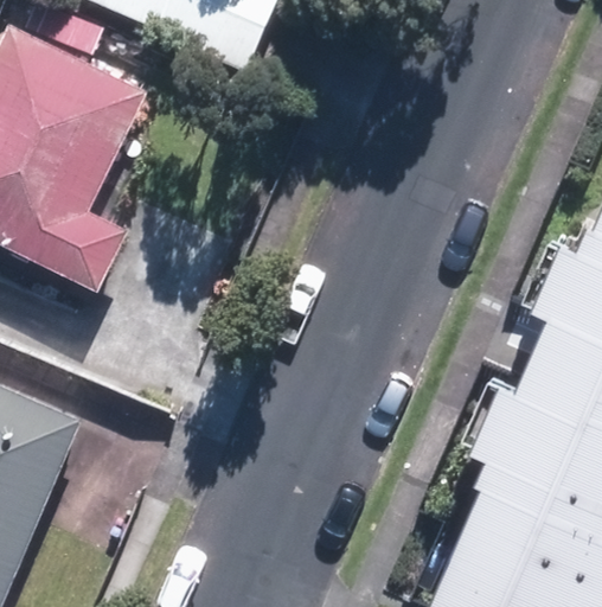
[(87,0),(251,64),(276,0),(87,0)]
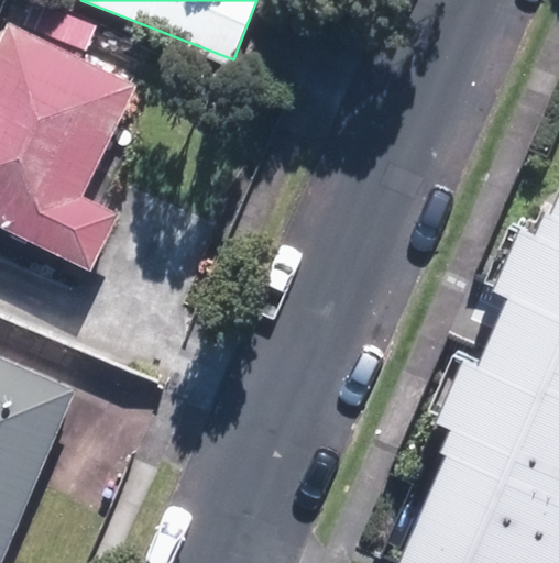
[(138,84),(7,22),(0,36),(0,221),(91,265),(117,212),(83,197),(138,84)]
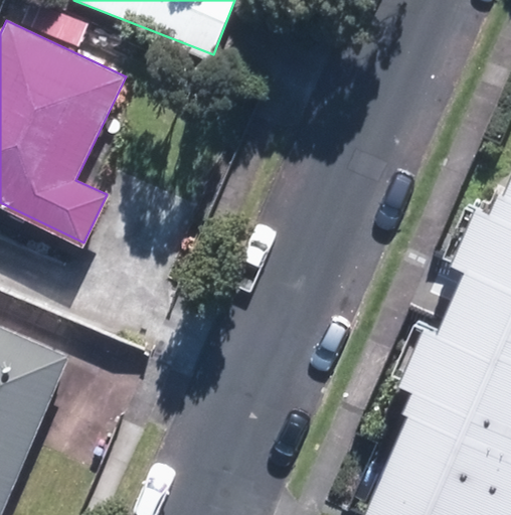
[(510,195),(505,193),(496,213),(477,205),(453,261),(471,269),(510,289),(510,195)]
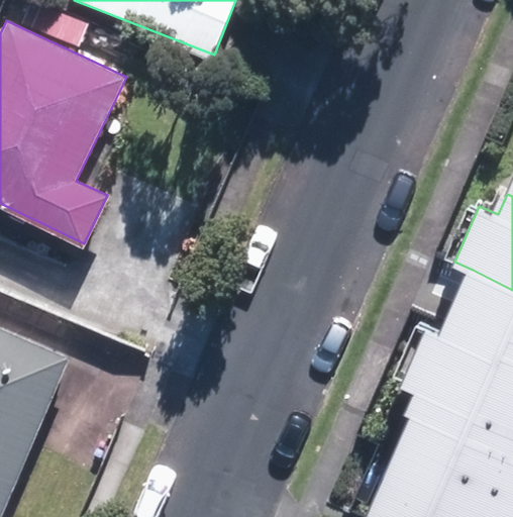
[(512,356),(512,290),(473,270),(445,332),(512,356)]
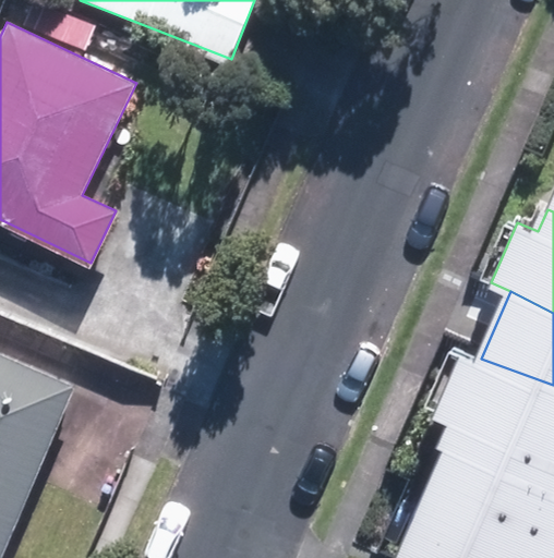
[(553,385),(481,359),(460,349),(432,413),(453,423),(444,441),(553,489),(553,385)]
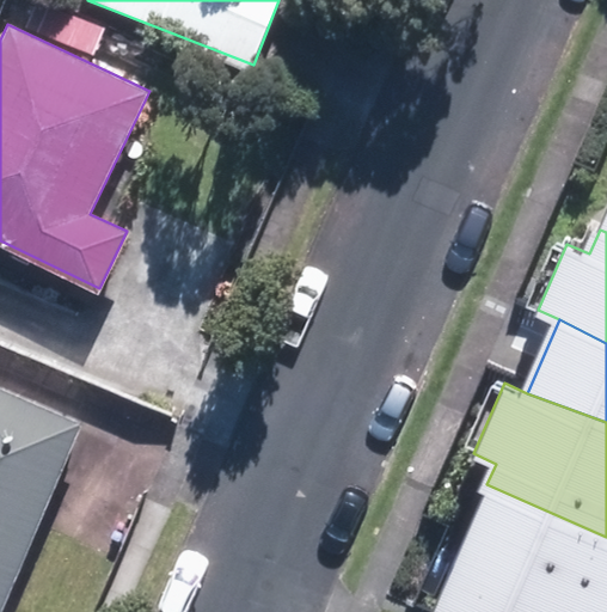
[(0,611),(1,611),(84,423),(0,387),(0,611)]
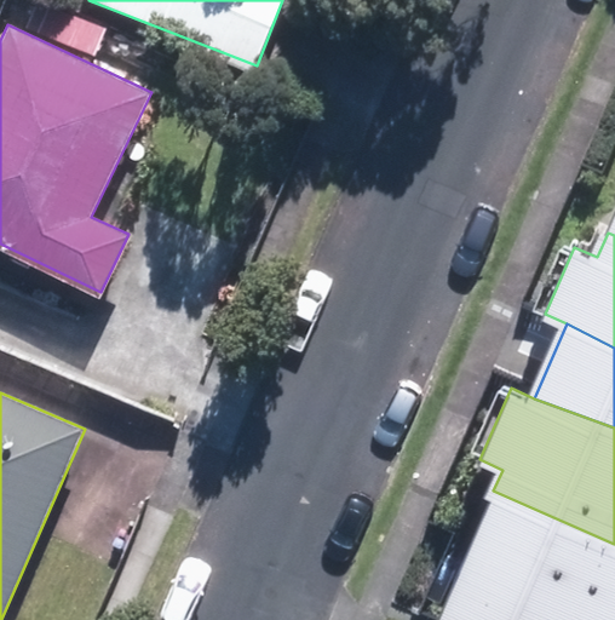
[(446,619),(614,619),(614,544),(493,491),(437,616),(446,619)]
